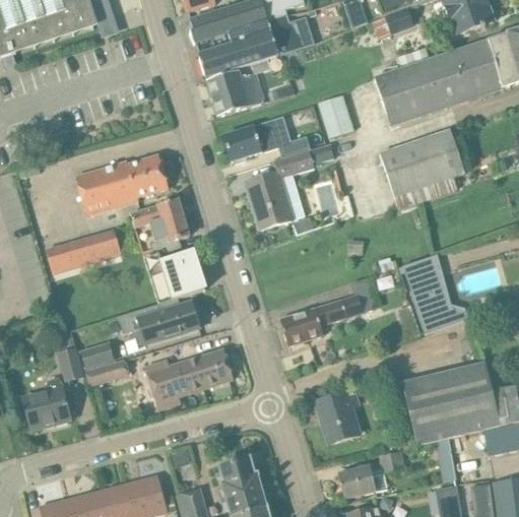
[(0,0),(0,58),(16,53),(15,49),(113,16),(107,0),(0,0)]
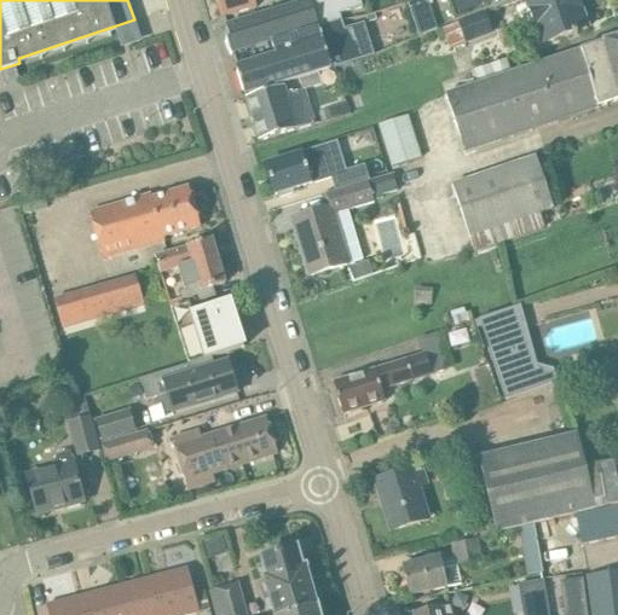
[(217,0),(221,15),(258,5),(255,0),(217,0)]
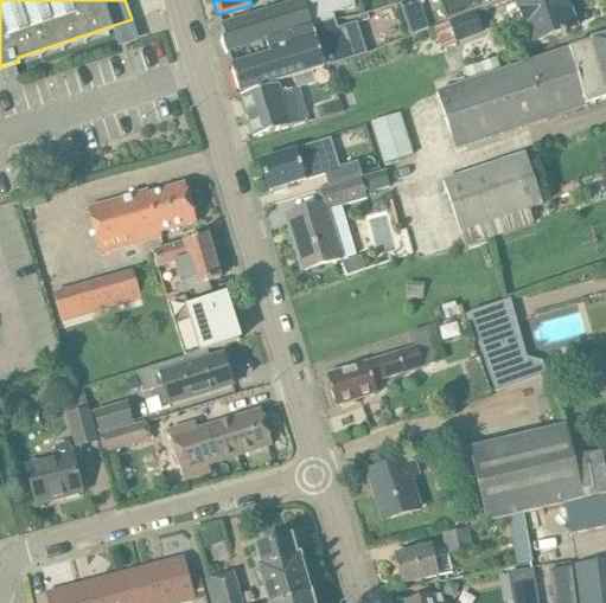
[(228,51),(267,39),(269,39),(313,25),(312,23),(336,17),(333,11),(357,4),(356,0),(293,0),(223,23),(227,36),(223,37),(227,50),(227,51),(228,51)]
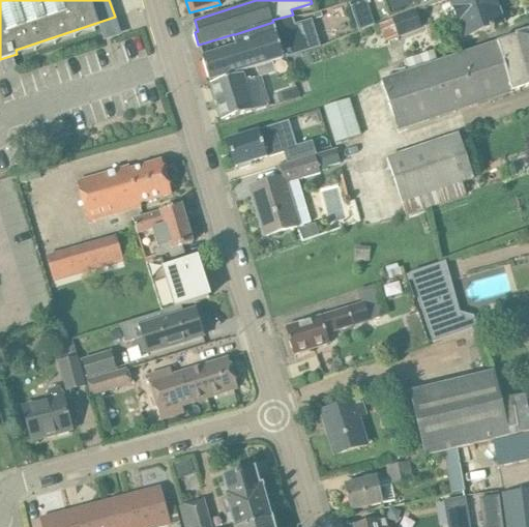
[(353,0),(358,26),(374,23),(369,0),(353,0)]
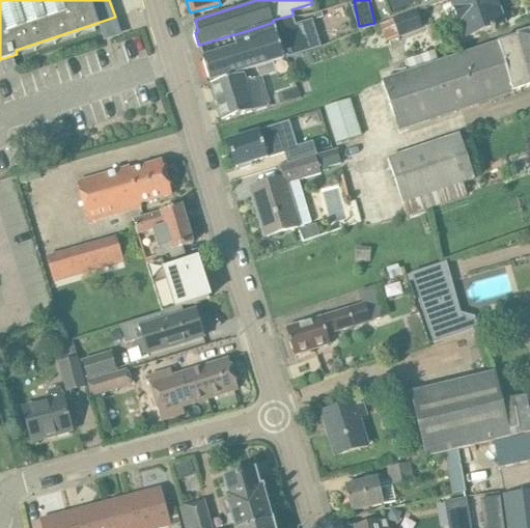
[(383,0),(389,17),(434,0),(383,0)]
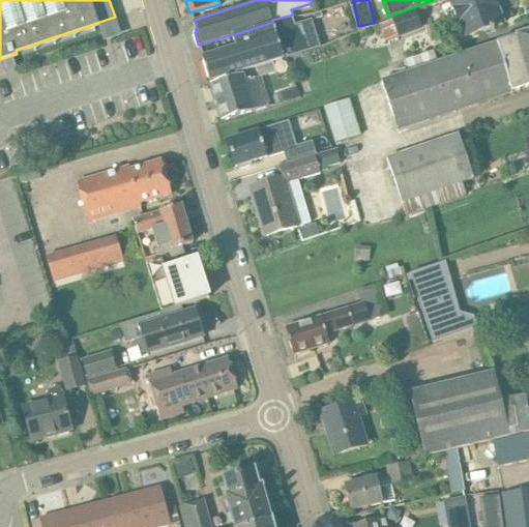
[(450,0),(464,35),(504,21),(496,0),(450,0)]
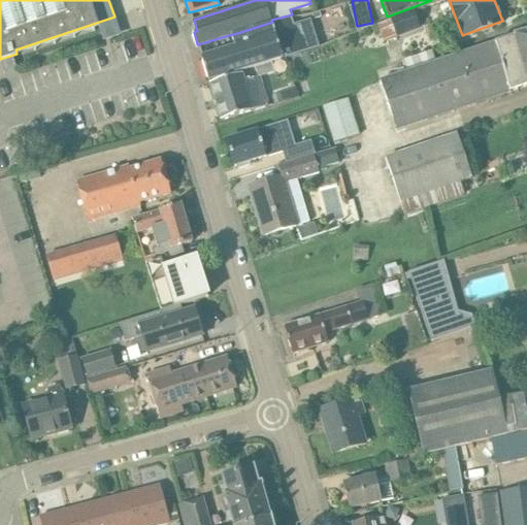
[(414,9),(394,17),(401,34),(421,27),(414,9)]
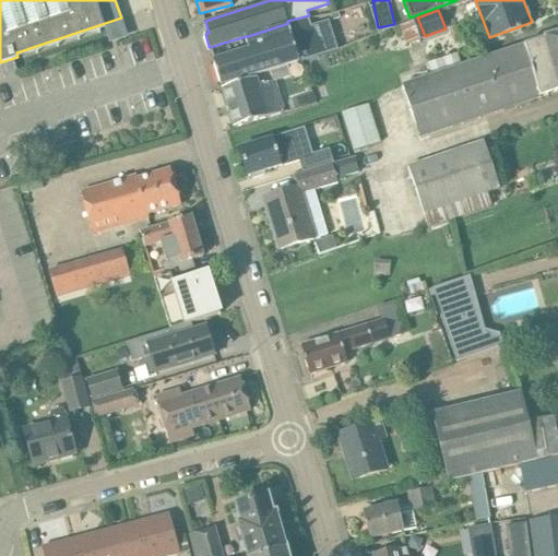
[(300,60),(321,55),(336,49),(330,27),(328,20),(311,24),(309,25),(307,18),(288,23),(248,36),(246,36),(247,43),(249,47),(249,48),(214,59),(222,84),(300,60)]
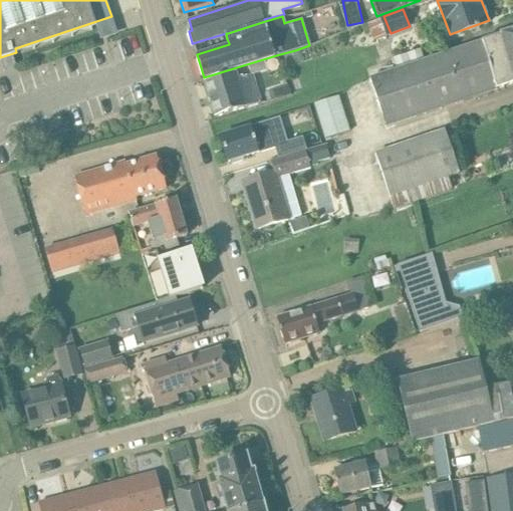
[(387,125),(512,80),(512,28),(502,32),(369,75),(387,125)]
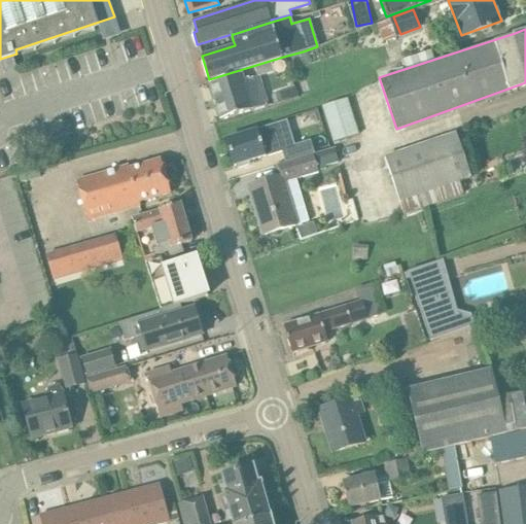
[(259,74),(245,78),(243,71),(210,81),(220,117),(269,102),(259,74)]
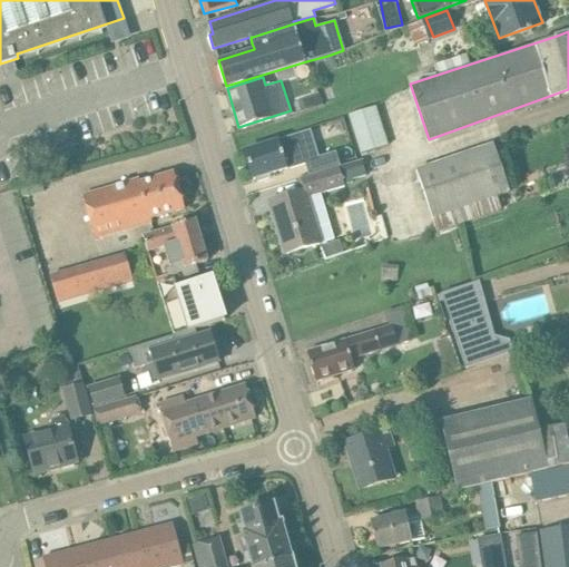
[(320,91),(294,100),(297,110),(323,100),(320,91)]
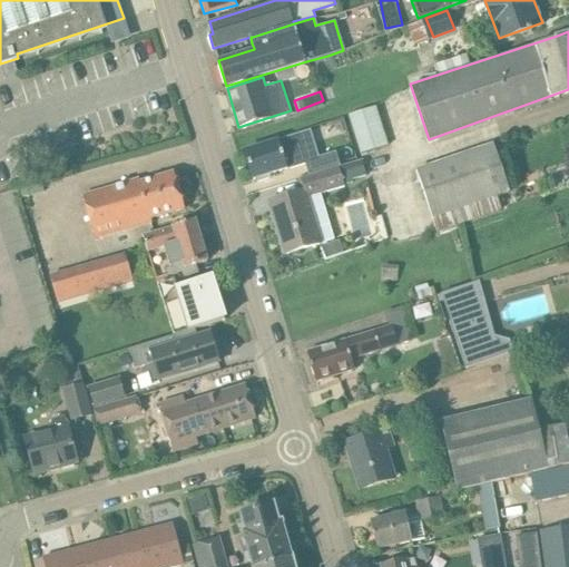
[(349,111),(362,150),(391,140),(376,101),(349,111)]
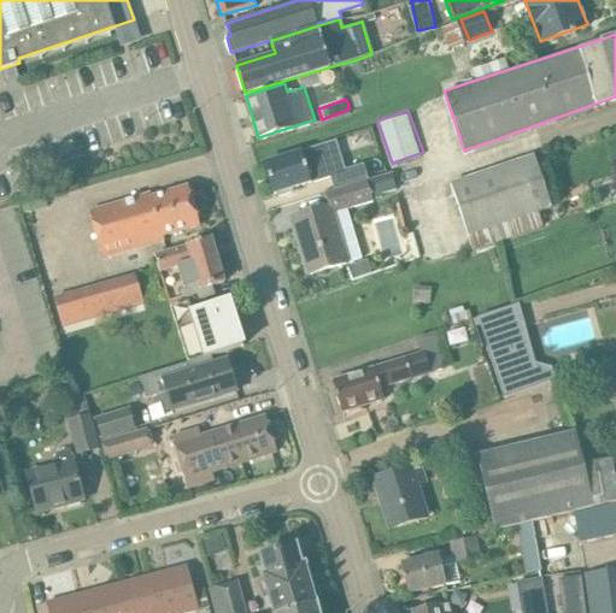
[(280,194),(292,190),(292,187),(332,174),(336,187),(368,177),(364,164),(333,174),(323,143),(267,161),(275,192),(279,190),(280,194)]
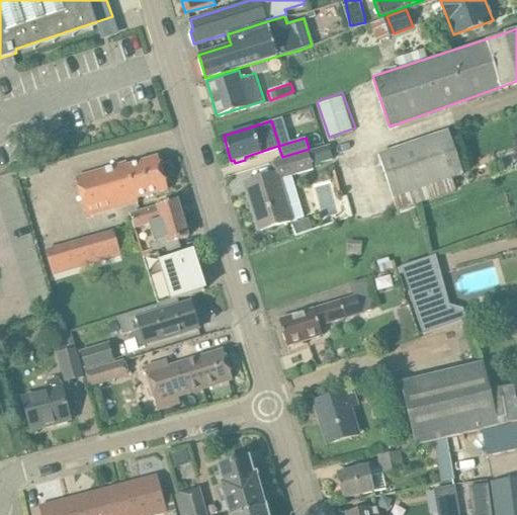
[(459,126),(451,129),(456,141),(463,139),(459,126)]
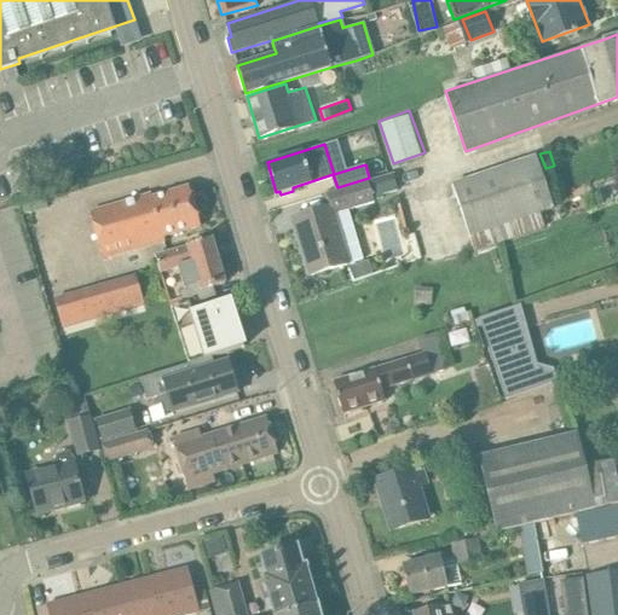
[(452,180),(471,235),(475,249),(546,225),(541,212),(555,207),(535,152),(452,180)]
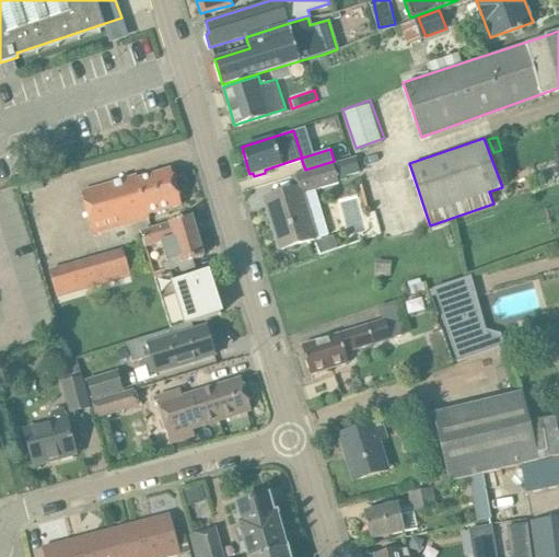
[(279,247),(316,236),(328,232),(315,188),(339,181),(339,180),(348,176),(347,174),(362,170),(357,154),(334,161),(305,170),(291,174),(295,186),(264,196),(279,247)]
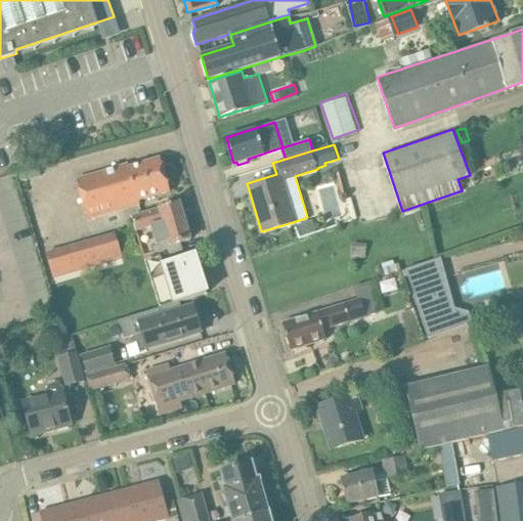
[(138,198),(170,188),(160,156),(129,165),(128,163),(76,178),(88,216),(139,201),(138,198)]
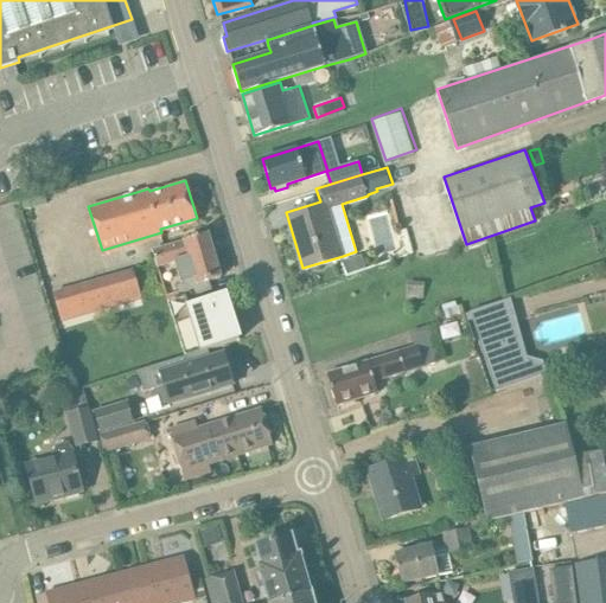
[(170,301),(186,297),(185,295),(212,287),(209,278),(222,275),(209,232),(153,249),(158,264),(176,260),(182,280),(176,281),(180,297),(170,301)]
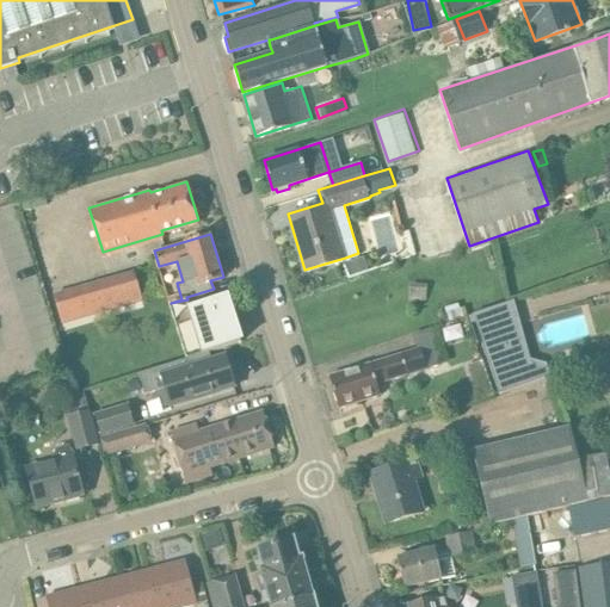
[(134,270),(54,293),(62,322),(142,298),(134,270)]
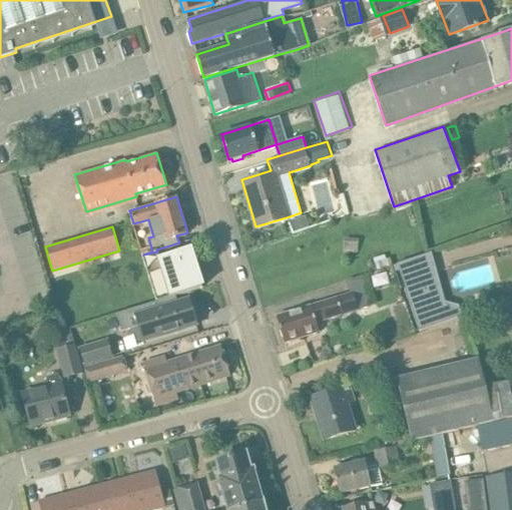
[(345,236),(344,249),(358,250),(359,237),(345,236)]
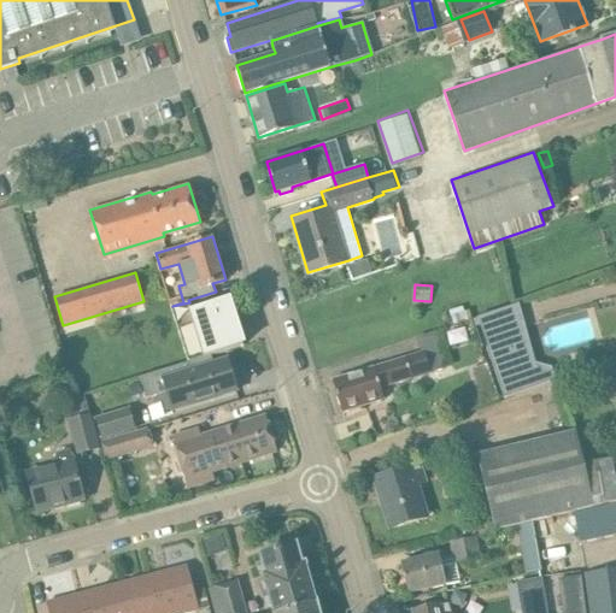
[(172,306),(188,360),(189,363),(206,357),(206,355),(244,343),(229,296),(191,308),(189,302),(172,306)]
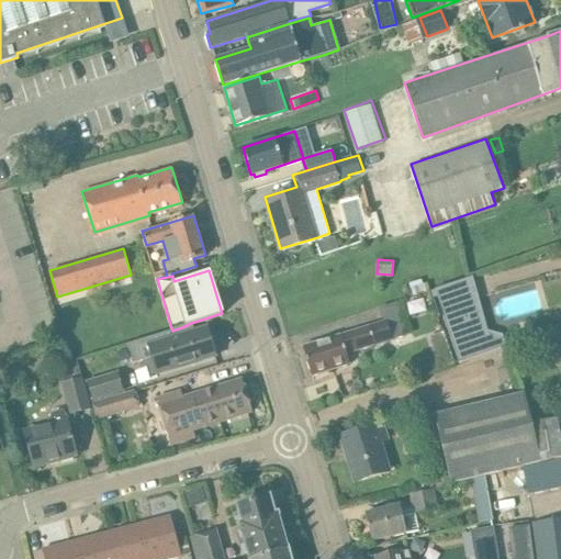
[(489,328),(473,275),(462,278),(446,284),(435,288),(446,315),(444,315),(460,360),(507,343),(503,333),(489,328)]
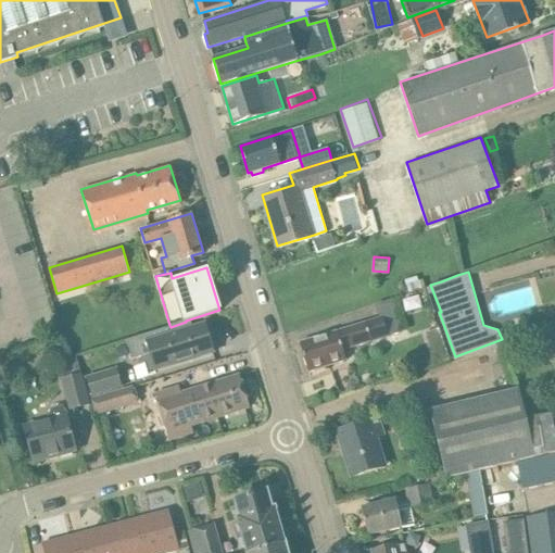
[(424,277),(407,283),(410,290),(426,285),(424,277)]
